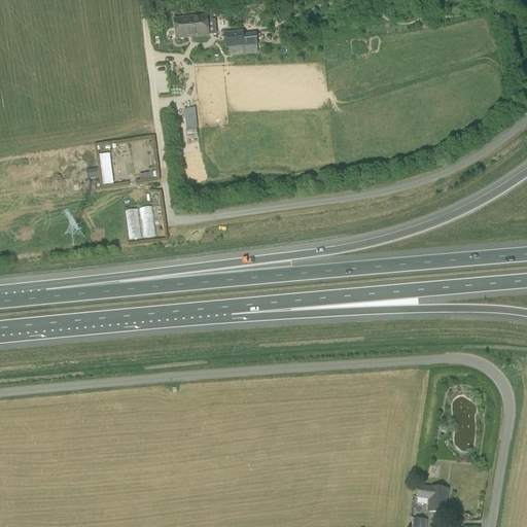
[(300,2),(288,4),(290,11),(301,10),(300,2)]
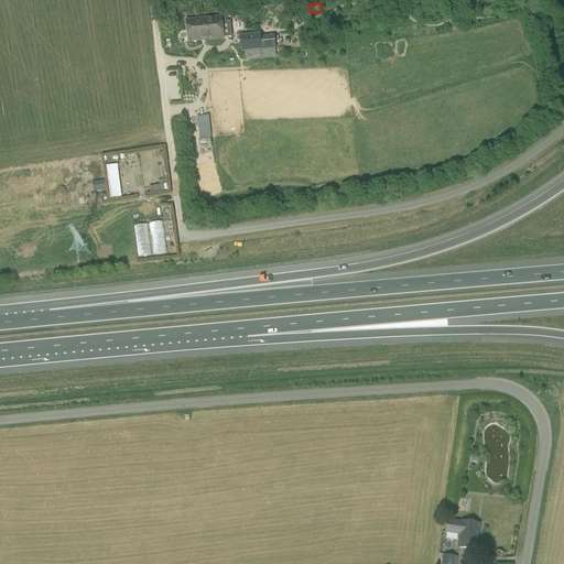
[(224,39),(221,18),(187,21),(188,42),(224,39)]
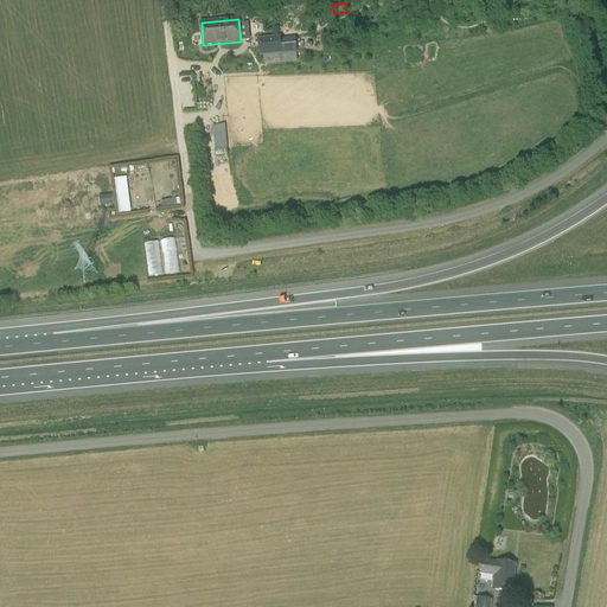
[(260,56),(281,53),(279,38),(259,39),(260,56)]
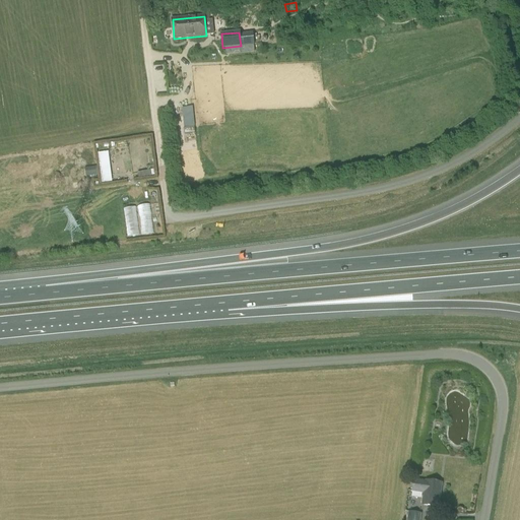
[(195,127),(194,117),(183,118),(184,128),(195,127)]
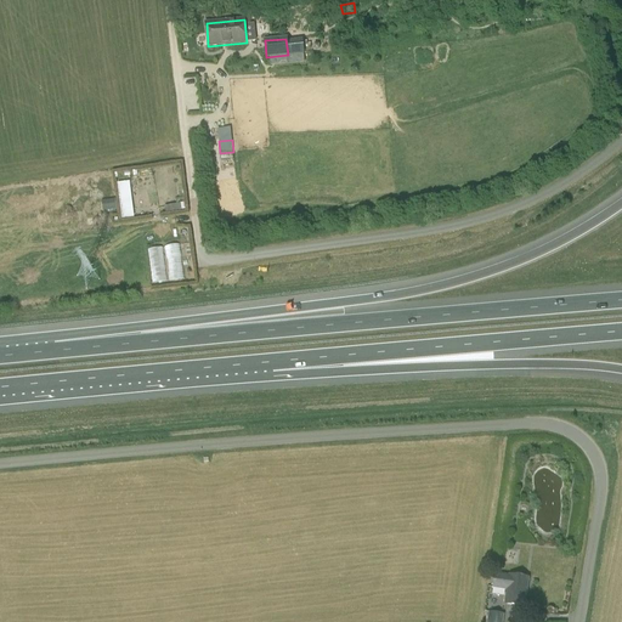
[(130,182),(117,184),(122,220),(134,218),(130,182)]
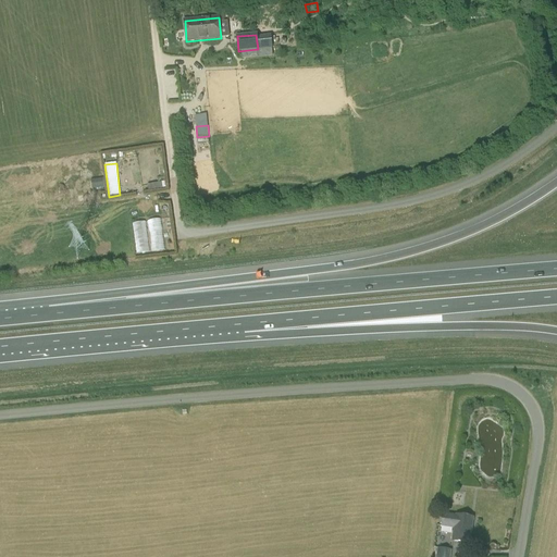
[(151,250),(164,250),(162,219),(149,220),(151,250)]
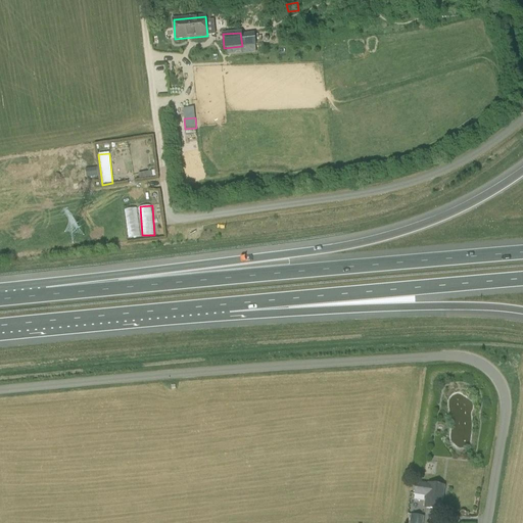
[(138,207),(125,209),(130,238),(142,236),(138,207)]
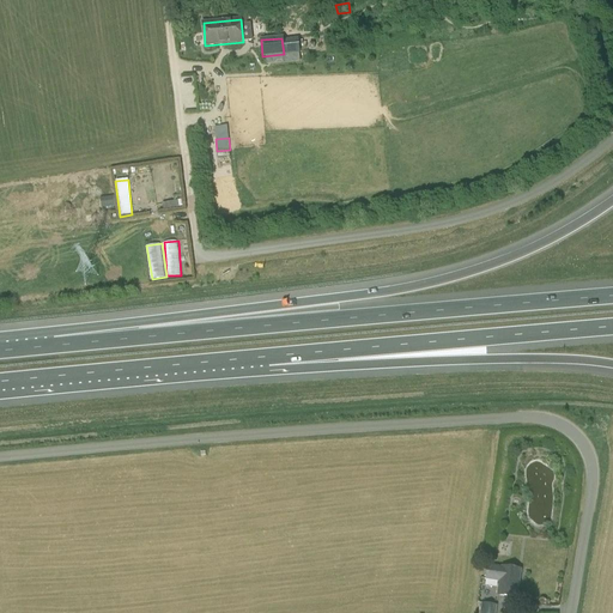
[(521,570),(502,566),(502,568),(487,565),(485,580),(499,582),(497,596),(517,599),(521,570)]
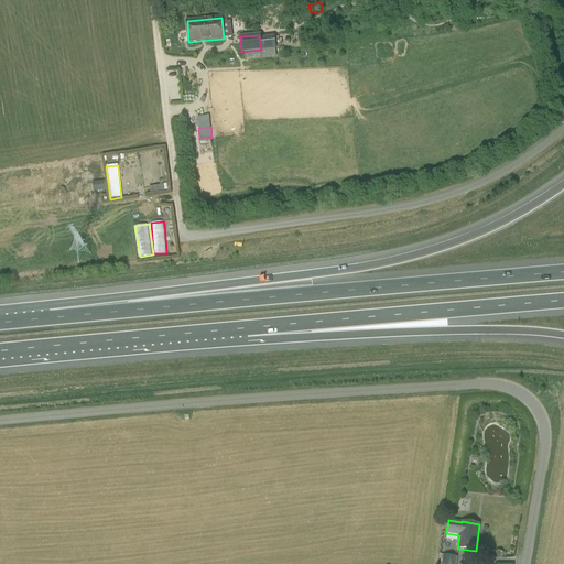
[(456,563),(458,557),(443,554),(441,563),(456,563)]
